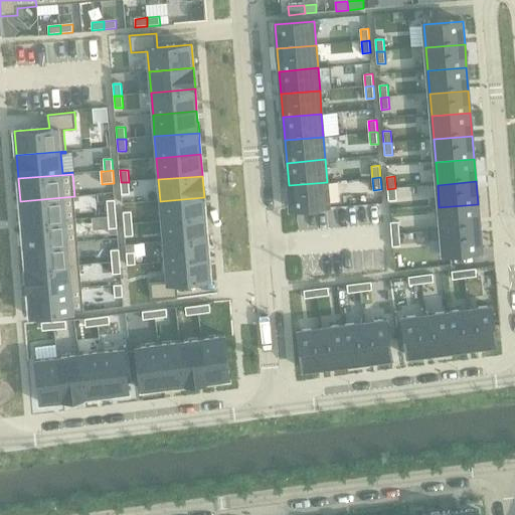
[(129,182),(121,182),(122,194),(130,194),(129,182)]
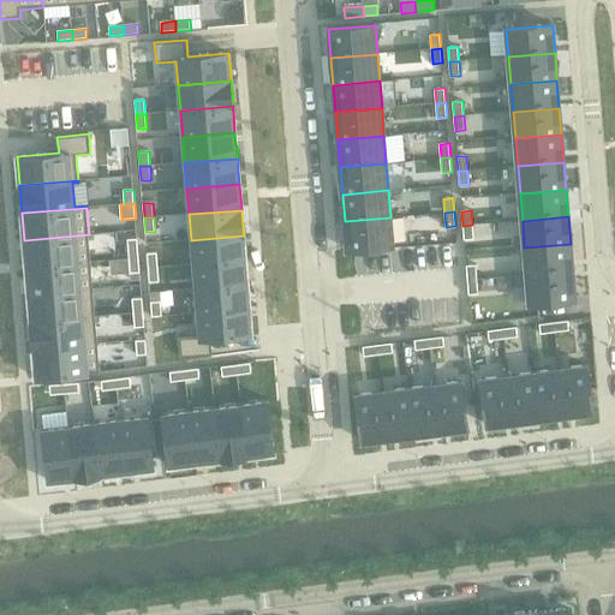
[(390,218),(345,221),(347,250),(393,246),(390,218)]
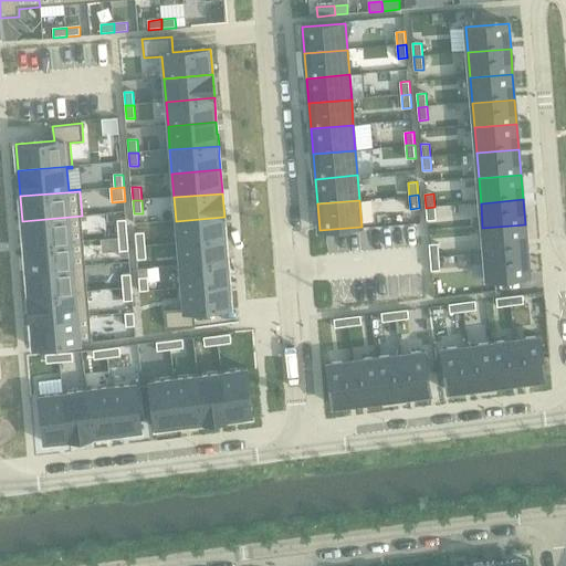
[(435,207),(426,208),(427,221),(436,220),(435,207)]
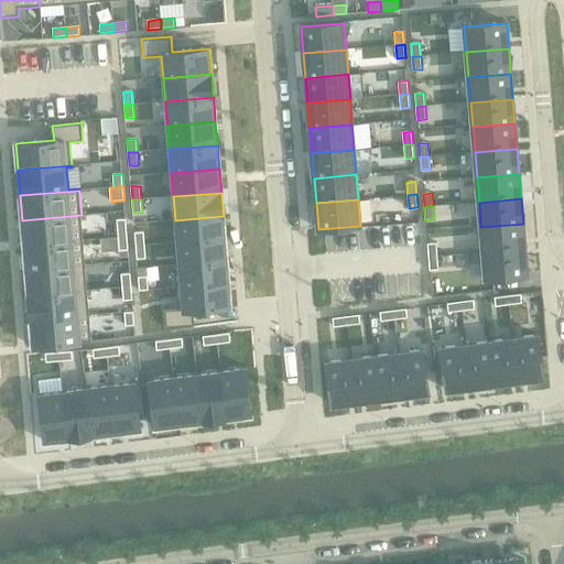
[(82,215),(22,220),(23,234),(24,245),(83,240),(82,215)]
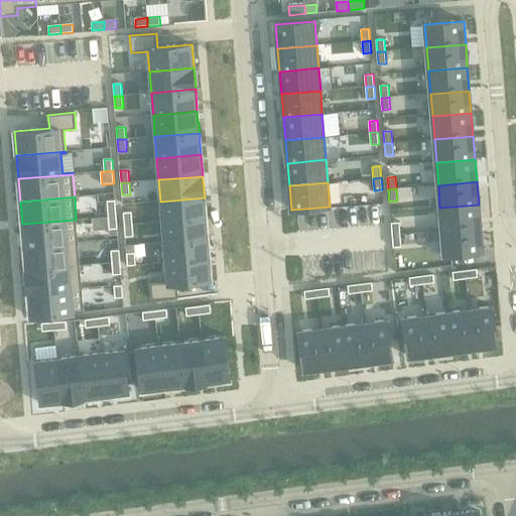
[(205,198),(160,202),(162,222),(206,218),(205,199),(205,198)]
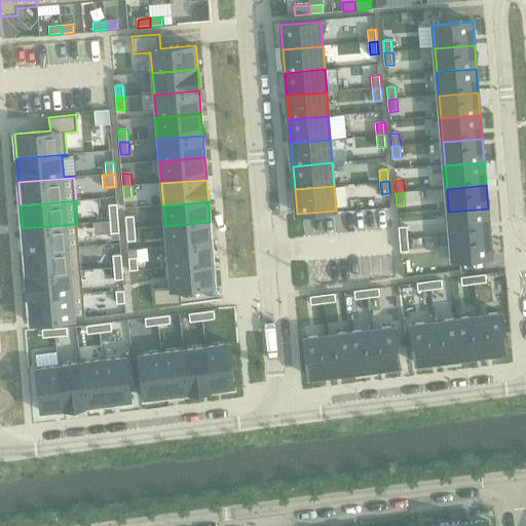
[(117,204),(109,204),(110,221),(118,221),(117,204)]
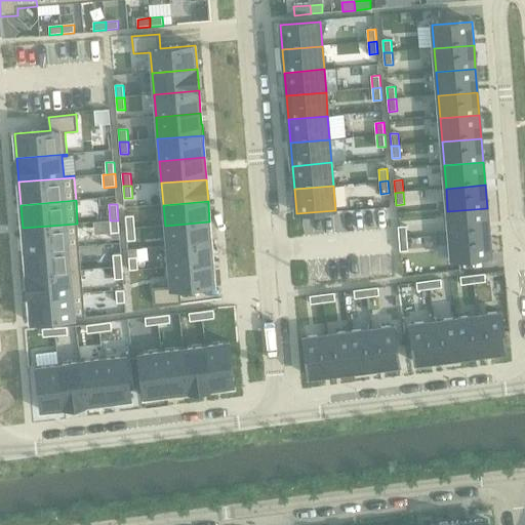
[(487,208),(447,211),(449,235),(489,232),(487,208)]
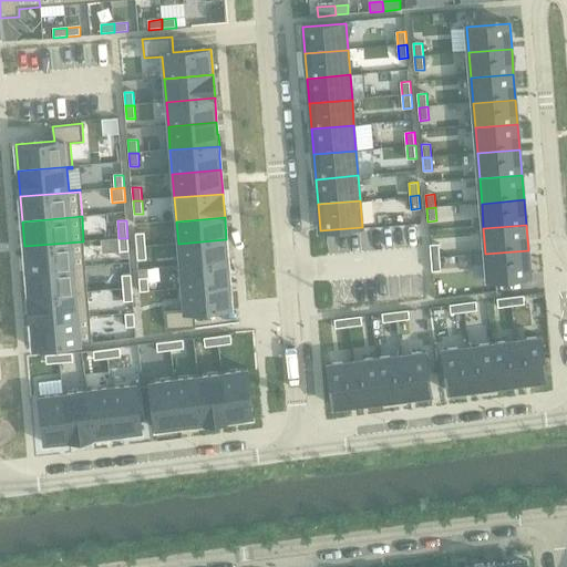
[(144,233),(135,234),(136,247),(145,247),(144,233)]
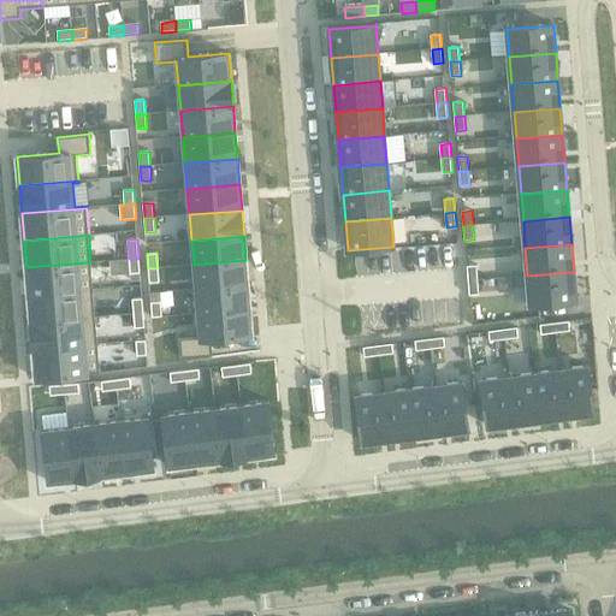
[(138,259),(129,259),(130,274),(140,273),(138,259)]
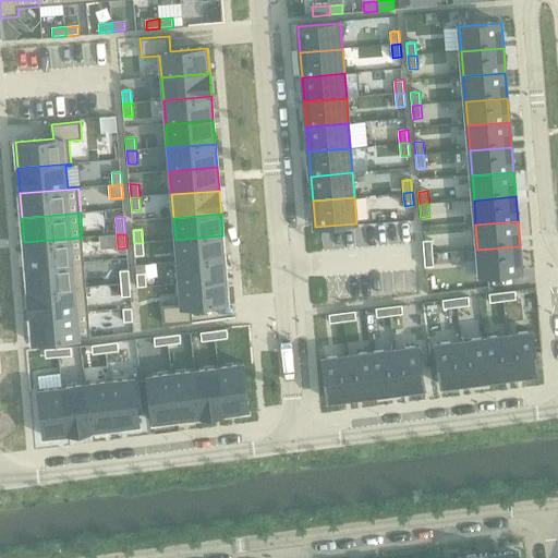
[(222,235),(176,240),(177,262),(225,258),(225,249),(223,247),(222,235)]
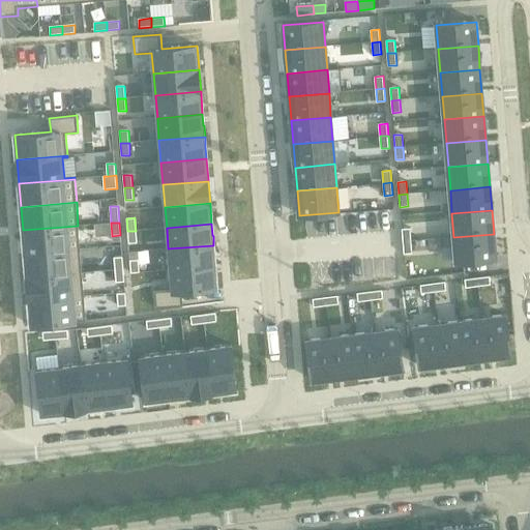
[(78,226),(23,230),(24,241),(25,254),(80,249),(78,226)]
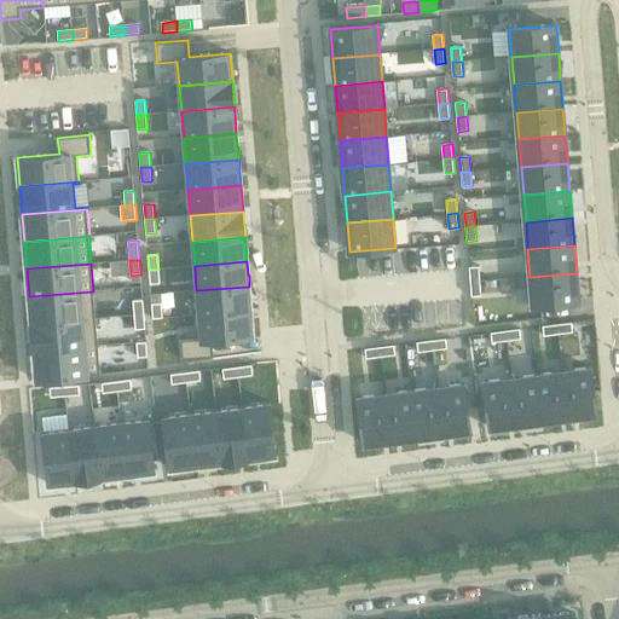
[(479,267),(469,267),(470,282),(480,281),(479,267)]
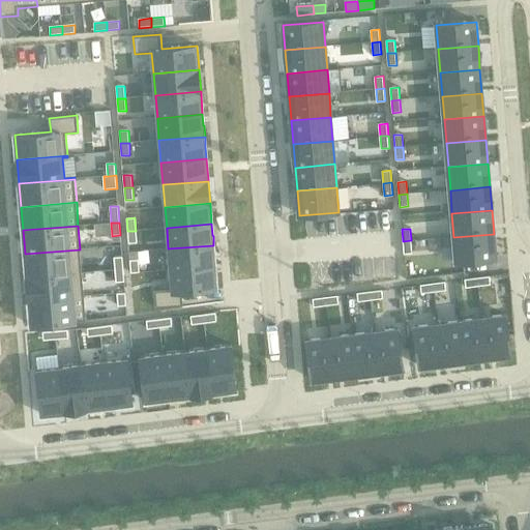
[(136,231),(127,231),(128,243),(137,243),(136,231)]
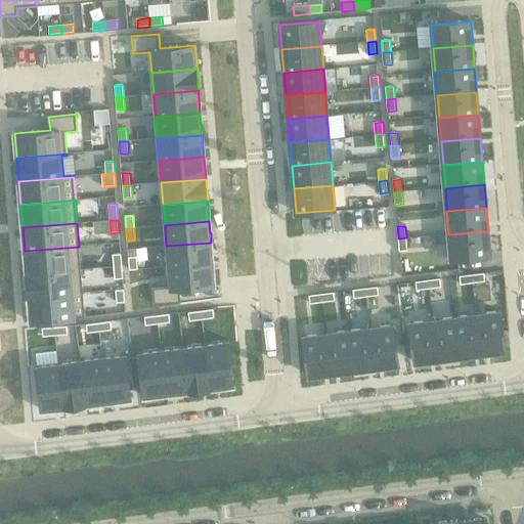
[(488,231),(448,234),(450,259),(490,256),(488,231)]
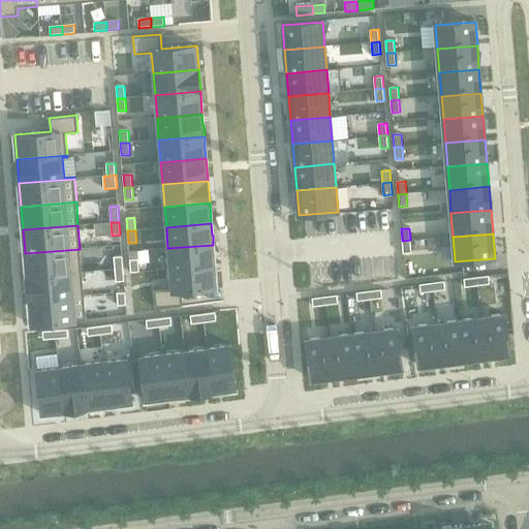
[(410,240),(402,241),(403,253),(411,252),(410,240)]
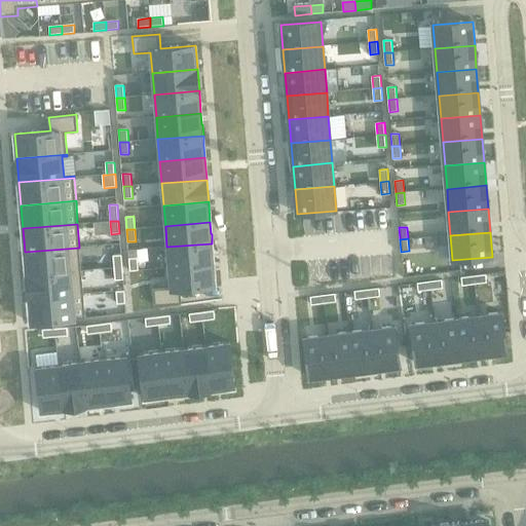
[(212,243),(166,247),(168,268),(214,264),(213,253),(212,243)]
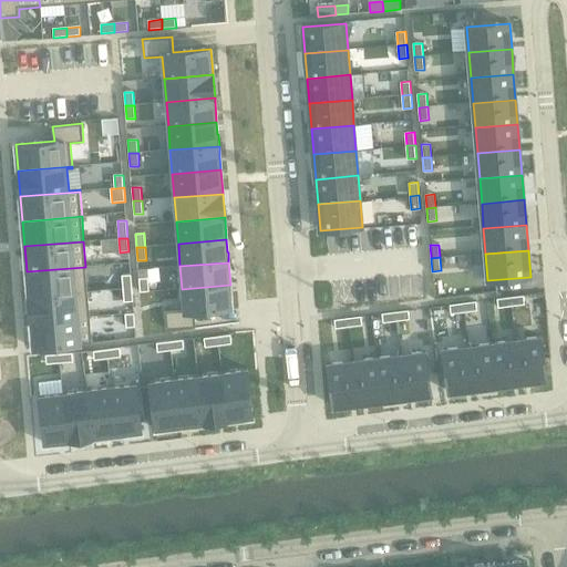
[(85,267),(27,271),(29,296),(28,296),(29,297),(88,291),(85,267)]
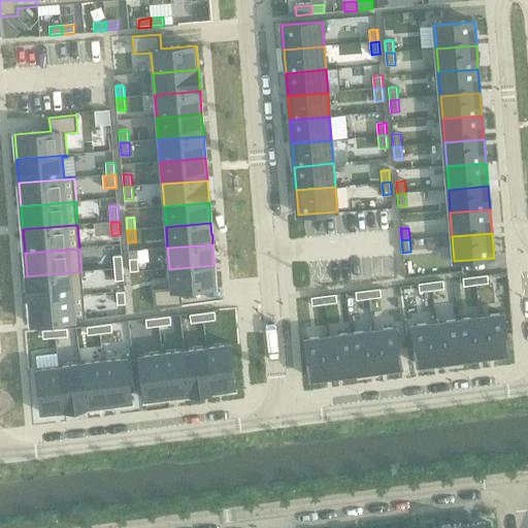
[(122,256),(113,257),(114,269),(123,268),(122,256)]
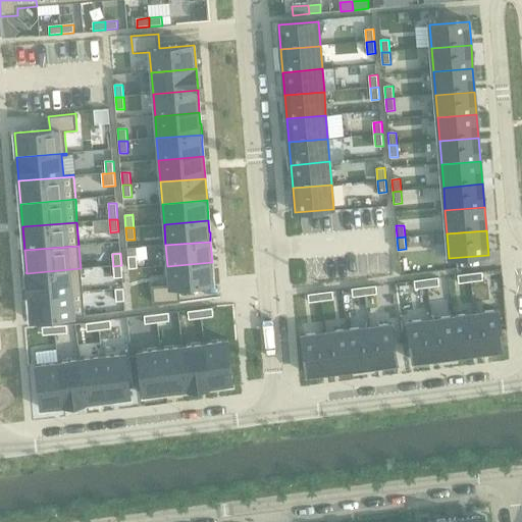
[(137,256),(128,257),(129,269),(138,268),(137,256)]
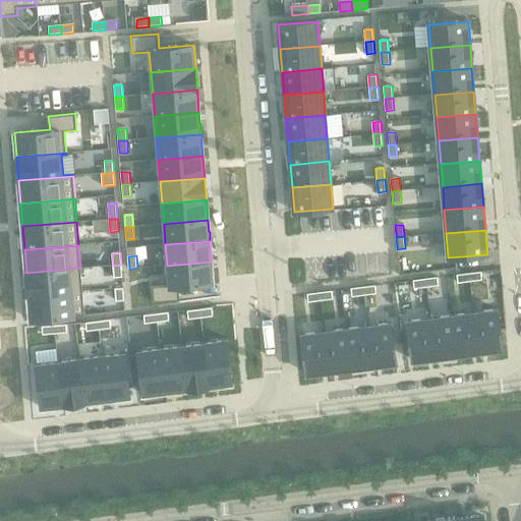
[(169,284),(152,286),(153,303),(180,300),(178,287),(214,284),(212,262),(167,266),(169,284)]
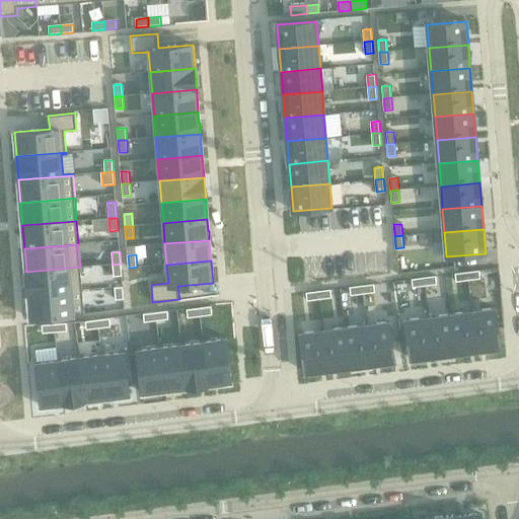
[(121,264),(113,265),(114,277),(122,276),(121,264)]
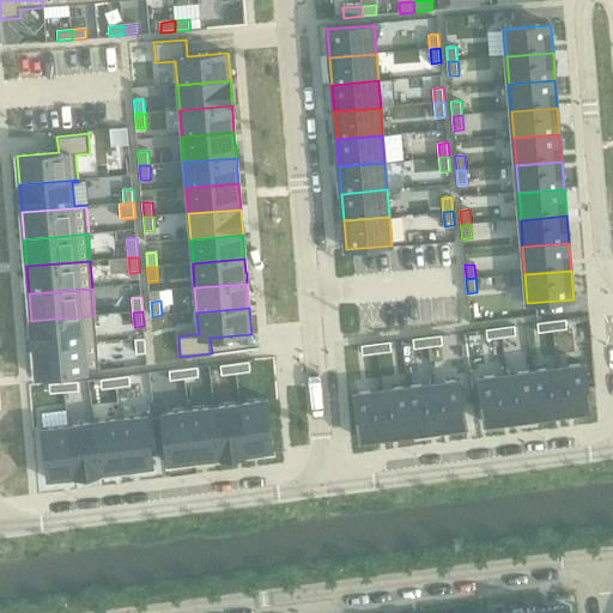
[(95,315),(31,321),(32,349),(97,343),(95,315)]
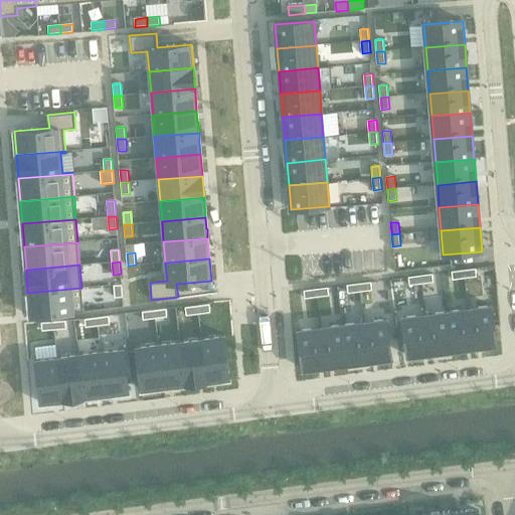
[(476,269),(464,270),(465,278),(477,277),(476,269)]
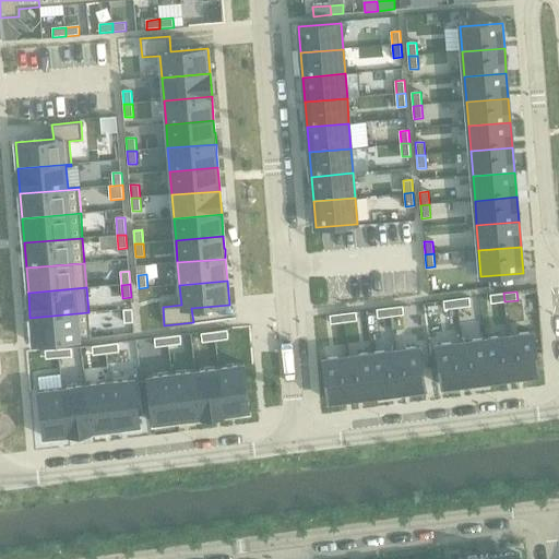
[(503,293),(490,295),(491,304),(504,301),(503,293)]
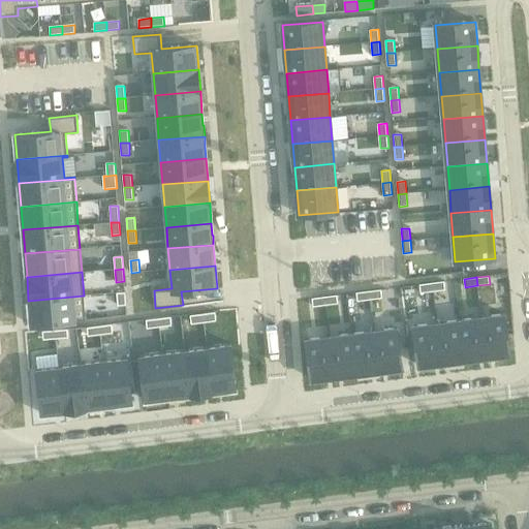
[(444,281),(432,283),(433,291),(445,289),(444,281)]
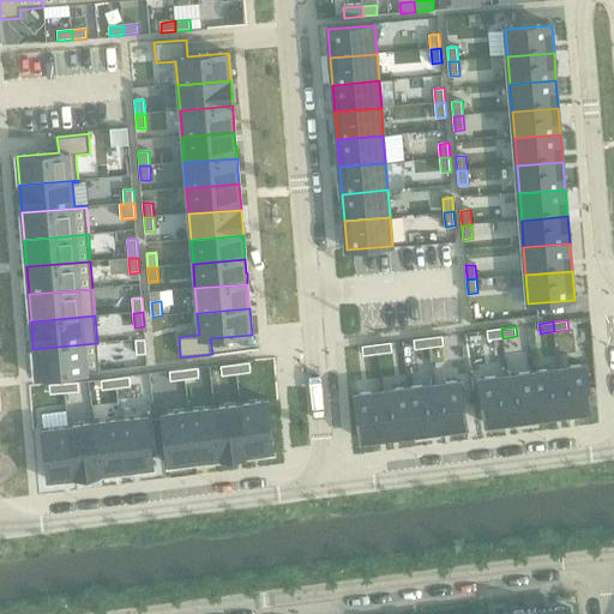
[(501,329),(487,330),(488,339),(503,338),(501,329)]
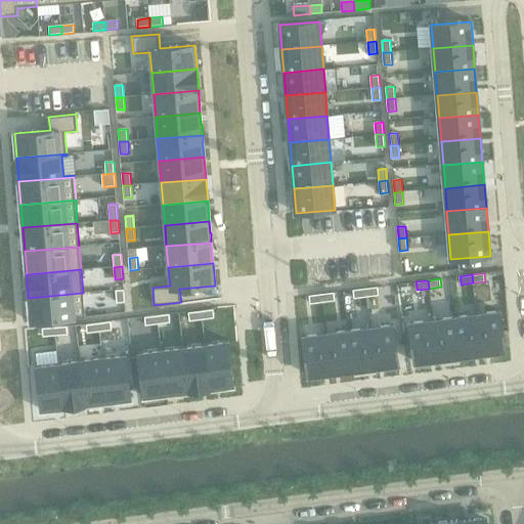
[(378,287),(365,289),(366,297),(379,295),(378,287)]
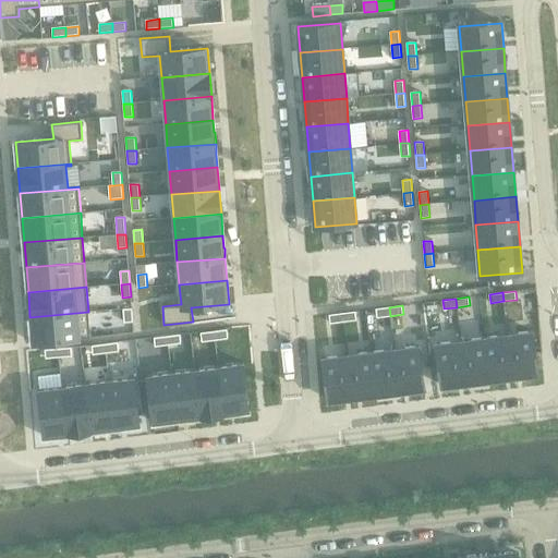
[(389,307),(376,308),(377,317),(390,316),(389,307)]
